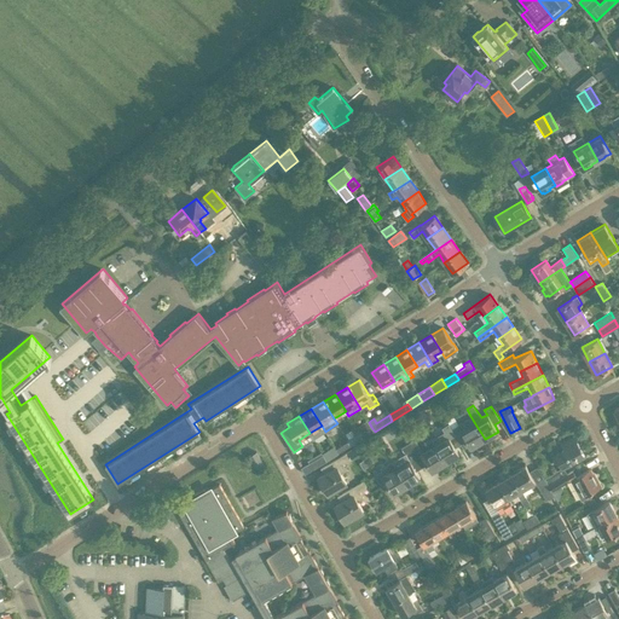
[(458,424),(452,429),(461,445),(468,440),(472,447),(485,439),(474,422),(470,416),(458,423),(458,424)]
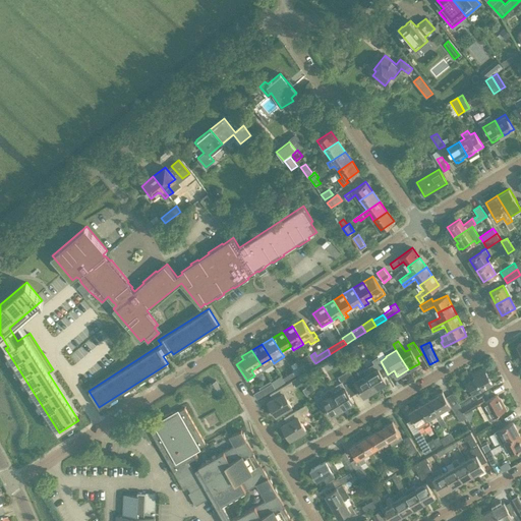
[(312,359),(310,355),(309,354),(303,357),(305,361),(301,363),(305,369),(315,363),(312,359)]
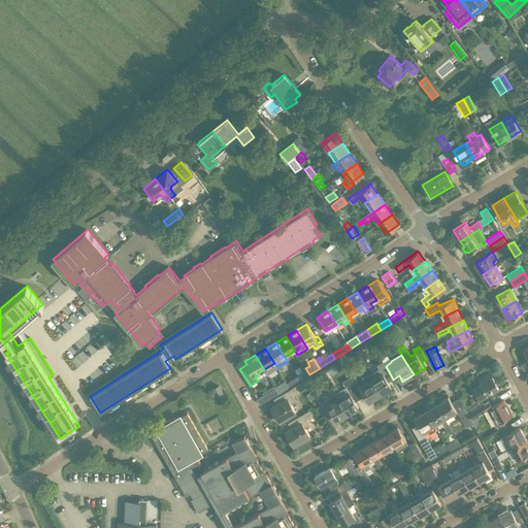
[(371,380),(381,395),(392,388),(389,382),(393,380),(386,366),(380,369),(383,373),(371,380)]
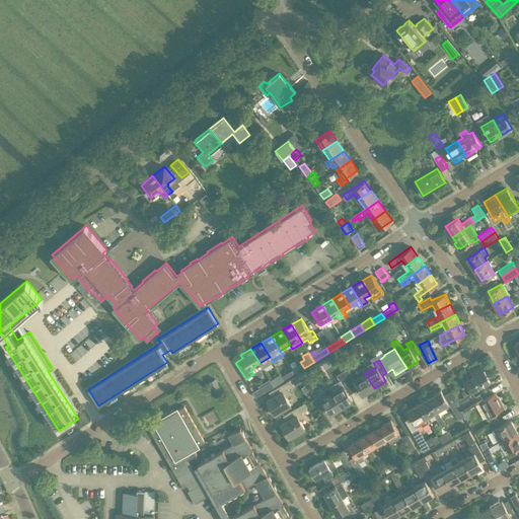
[(294,374),(304,368),(300,362),(291,368),(291,370),(294,374)]
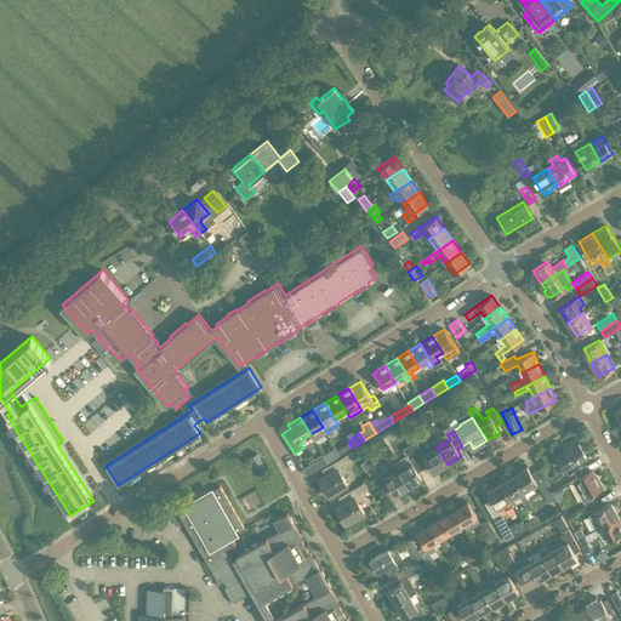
[(565,468),(586,457),(576,438),(563,445),(567,451),(558,456),(564,468),(565,468)]
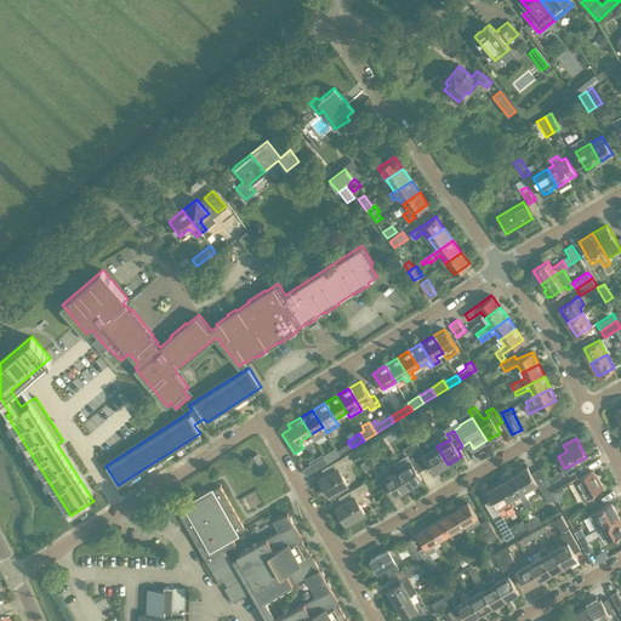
[(416,440),(409,445),(423,469),(429,465),(434,472),(448,465),(437,446),(433,439),(427,443),(432,450),(425,454),(416,440)]
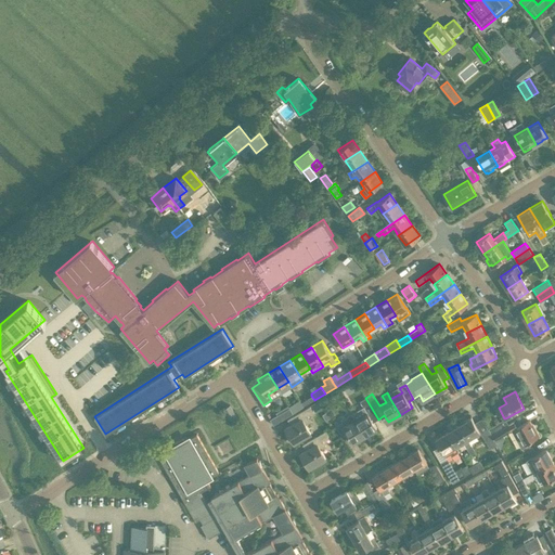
[(314,400),(311,396),(301,402),(300,402),(304,407),(314,400)]
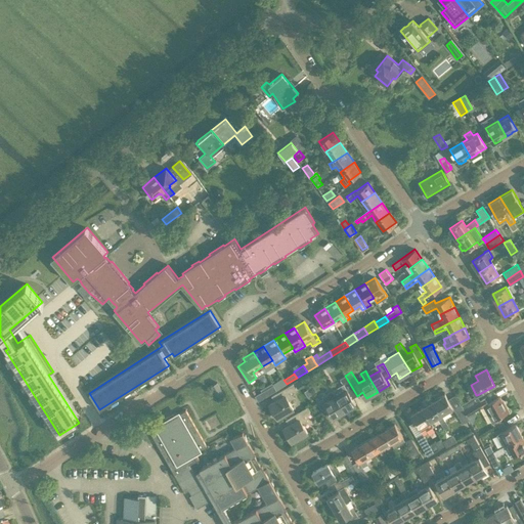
[(343,384),(332,390),(345,411),(356,404),(352,398),(357,396),(345,376),(340,379),(343,384)]
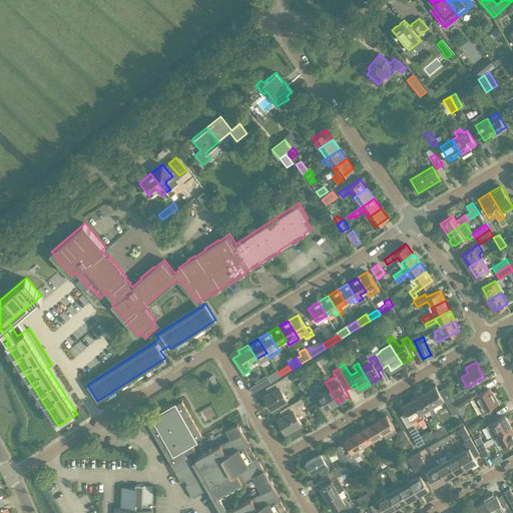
[(281,376),(278,372),(279,372),(278,370),(268,376),(269,378),(271,382),(272,382),(281,376)]
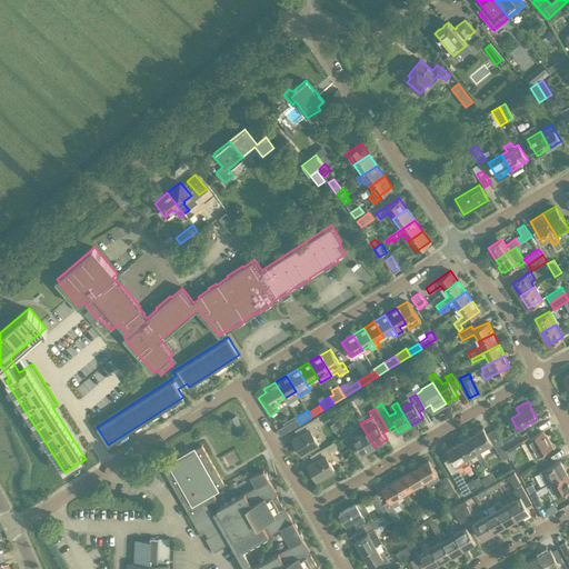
[(236,416),(229,419),(236,430),(242,426),(236,416)]
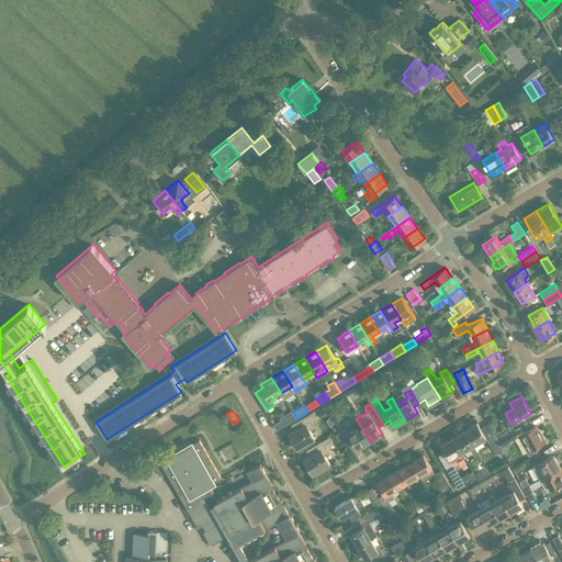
[(296,418),(294,414),(293,412),(281,419),(284,426),(296,418)]
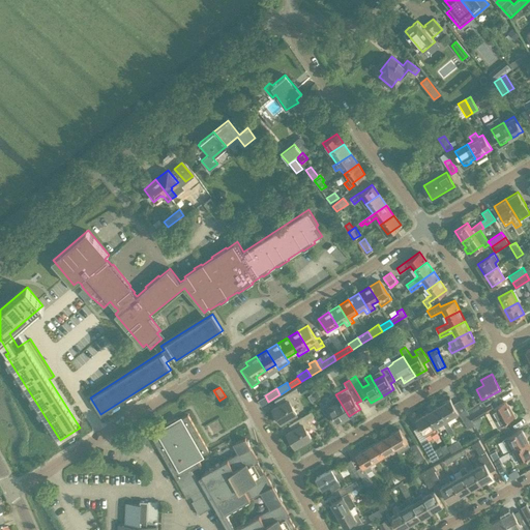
[(278,406),(272,409),(281,423),(296,414),(292,406),(297,403),(294,398),(299,394),(296,388),(274,401),(278,406)]
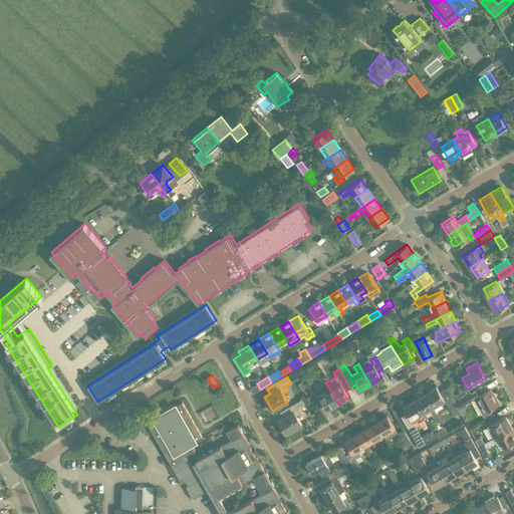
[(316,391),(311,395),(318,407),(324,404),(327,410),(338,404),(325,382),(320,386),(324,392),(319,396),(316,391)]
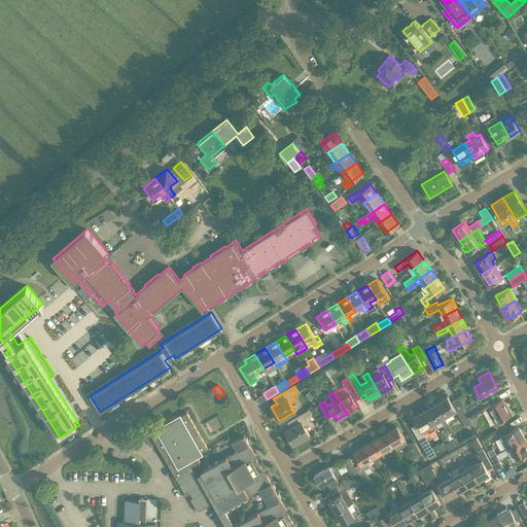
[(447,396),(435,403),(444,417),(445,417),(451,413),(452,415),(456,412),(450,401),(447,396)]
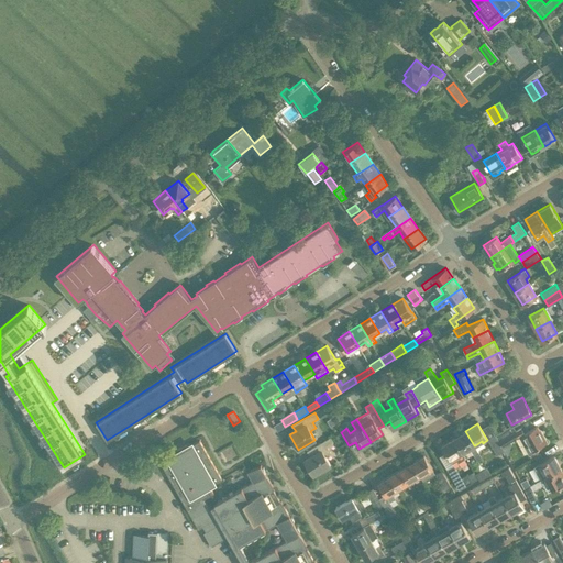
[(507,428),(496,434),(495,434),(499,441),(515,432),(515,431),(516,431),(512,424),(511,424),(506,428),(507,428)]
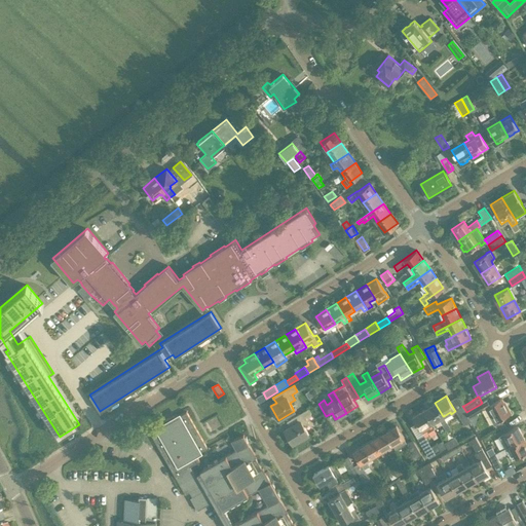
[(501,399),(485,408),(494,425),(500,421),(499,419),(511,412),(508,406),(505,406),(501,399)]
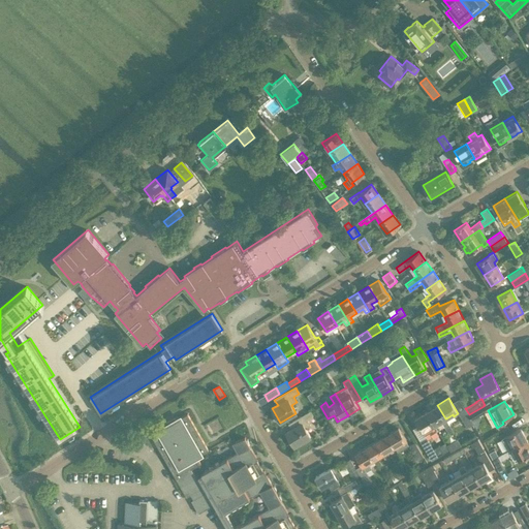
[(445,418),(437,405),(426,411),(437,431),(444,427),(448,433),(454,431),(446,418),(445,418)]
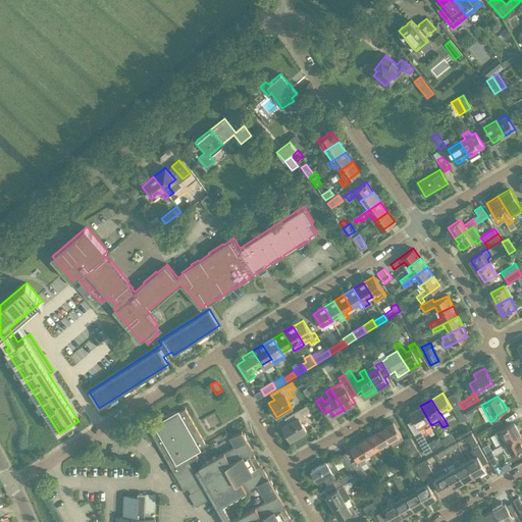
[(477,401),(463,409),(466,416),(467,418),(468,417),(469,419),(472,411),(480,406),(477,401)]
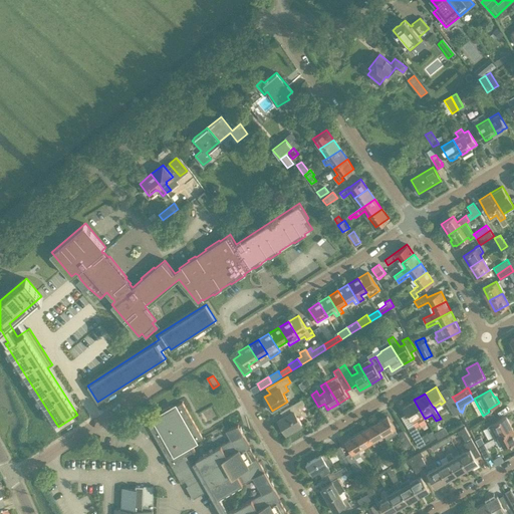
[(460,412),(459,410),(456,403),(453,398),(446,402),(454,415),(460,412)]
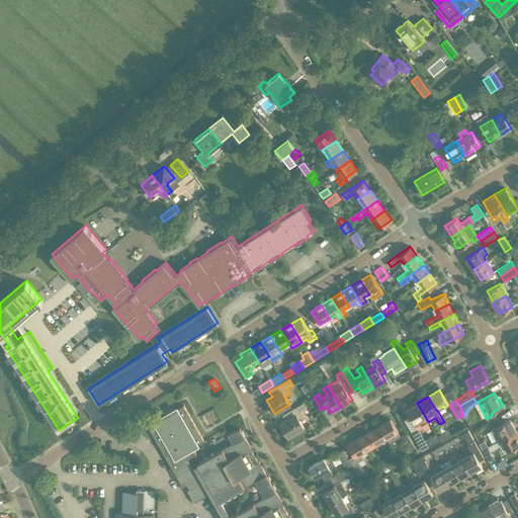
[(406,409),(411,418),(417,426),(421,424),(422,425),(428,422),(417,403),(406,409)]
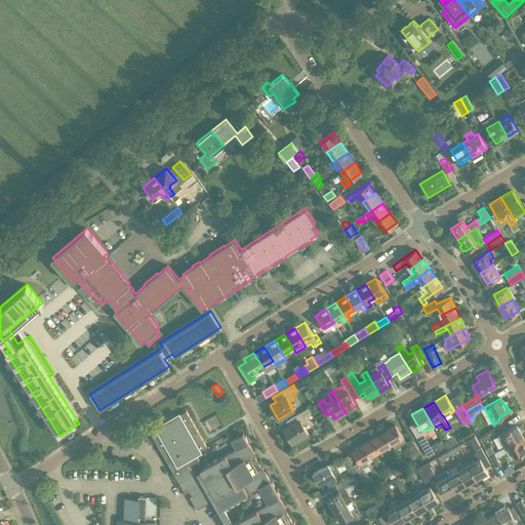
[(289,426),(284,429),(292,443),(308,434),(303,426),(308,422),(305,417),(311,414),(308,409),(286,420),(289,426)]
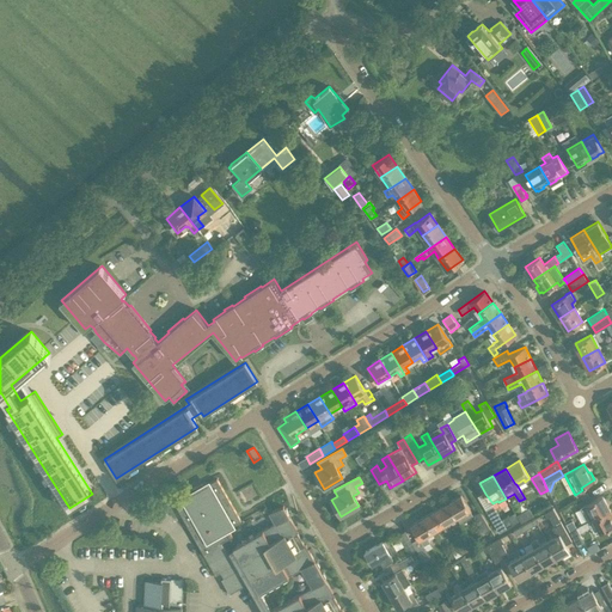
[(181,611),(182,607),(170,607),(171,579),(161,577),(161,580),(145,580),(144,606),(138,605),(136,611),(341,611),(340,611),(342,610),(334,595),(331,597),(329,592),(332,591),(326,580),(325,577),(325,576),(324,573),(322,573),(319,567),(319,565),(317,562),(316,562),(314,560),(308,549),(306,551),(304,546),(305,545),(297,531),(295,532),(293,527),(295,526),(289,515),(288,514),(286,507),(286,508),(283,505),(269,513),(270,514),(276,522),(233,546),(234,549),(231,551),(231,550),(230,551),(234,560),(236,558),(237,562),(233,563),(221,542),(232,536),(228,527),(232,526),(242,520),(216,478),(208,484),(204,485),(202,483),(187,491),(188,495),(175,502),(215,574),(220,571),(224,577),(221,579),(230,593),(249,582),(264,611),(181,611)]
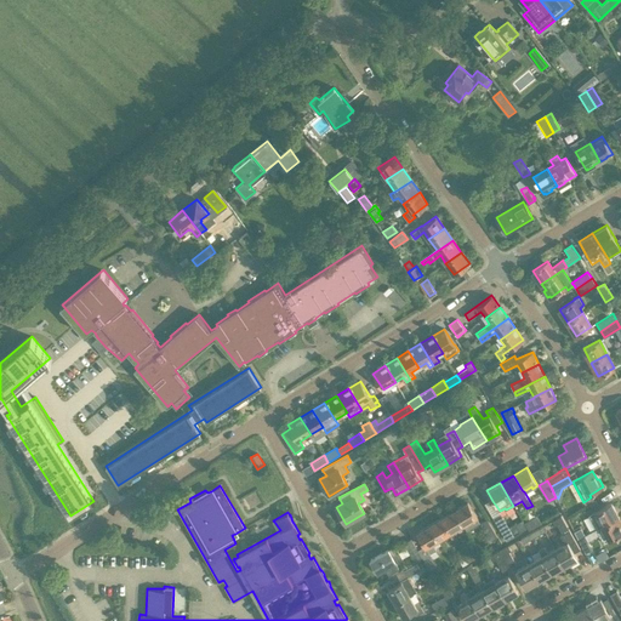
[(455,511),(463,525),(467,530),(480,523),(476,514),(474,514),(468,502),(455,511)]
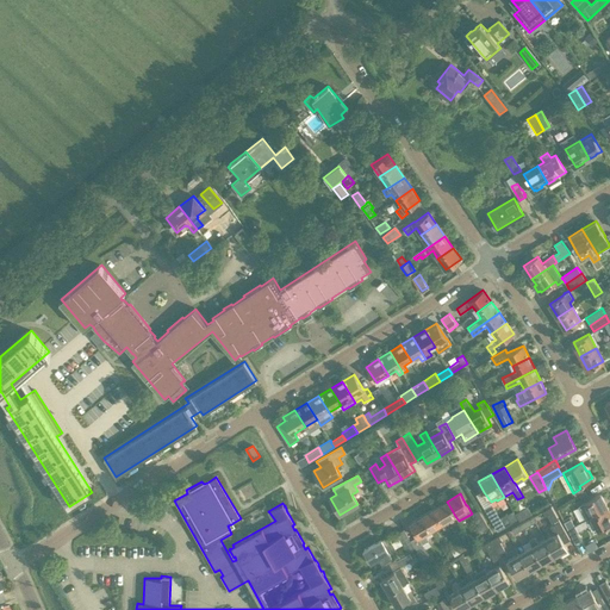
[(592,517),(608,508),(601,495),(584,503),(578,506),(585,520),(591,516),(592,517)]
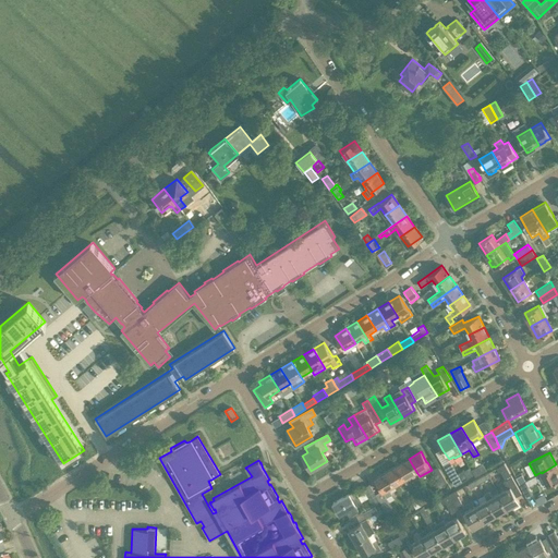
[(409,459),(397,465),(408,483),(409,483),(405,477),(416,472),(409,459)]
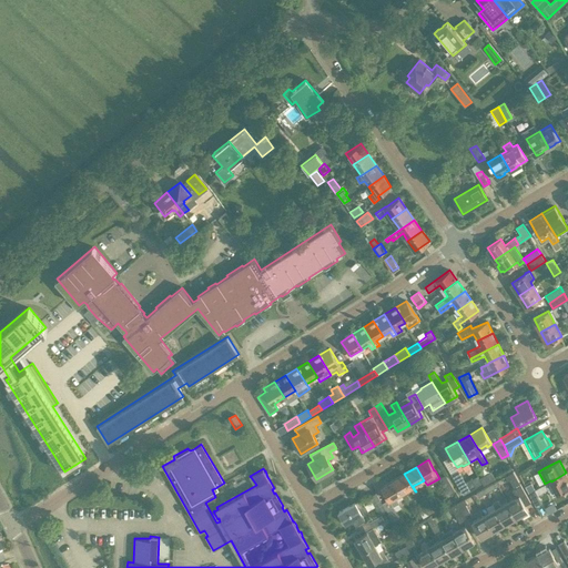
[(458,469),(452,474),(464,495),(470,490),(458,469)]
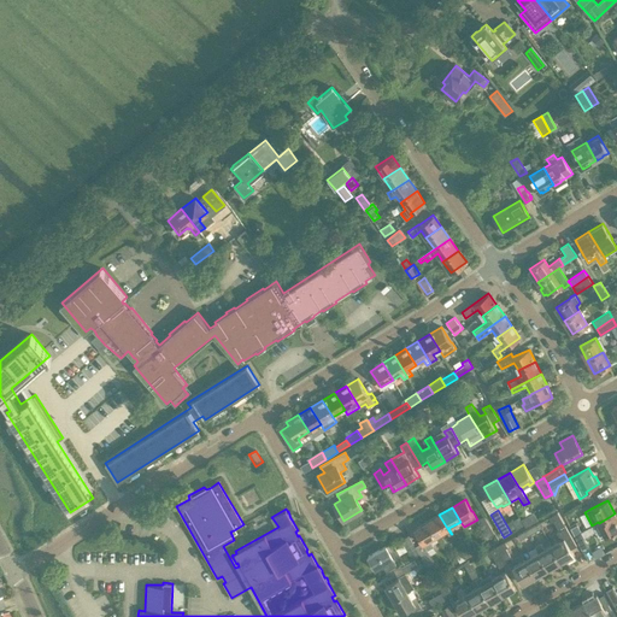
[(528,516),(533,523),(538,521),(539,519),(535,515),(534,512),(528,516)]
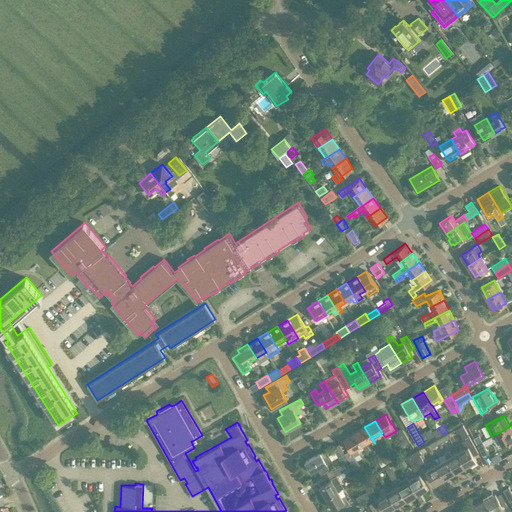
[(457,452),(465,467),(476,460),(473,455),(478,452),(463,425),(455,429),(457,433),(459,432),(464,440),(462,441),(465,447),(457,452)]
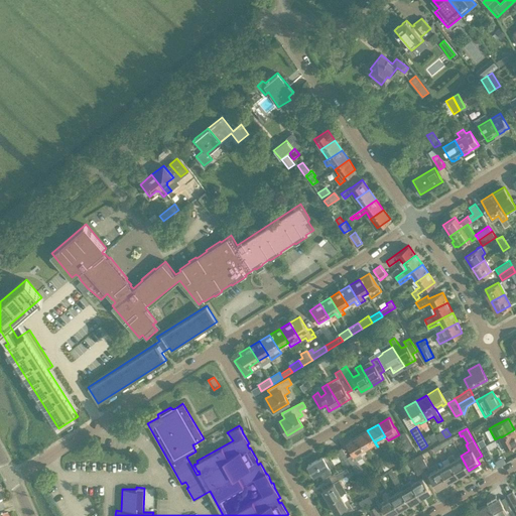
[(515,442),(515,432),(514,429),(501,437),(507,448),(515,442)]
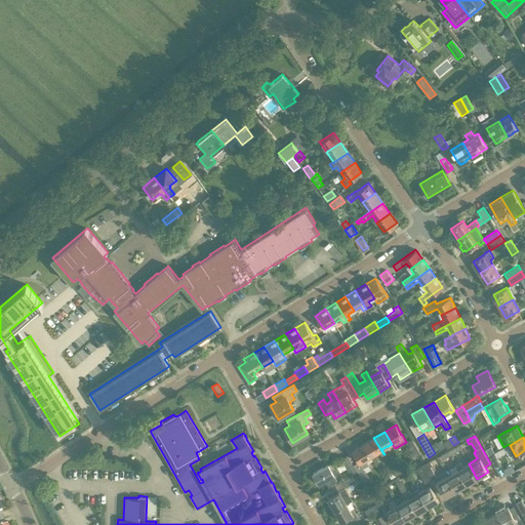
[(373,438),(363,444),(370,456),(376,453),(379,457),(384,454),(373,438)]
